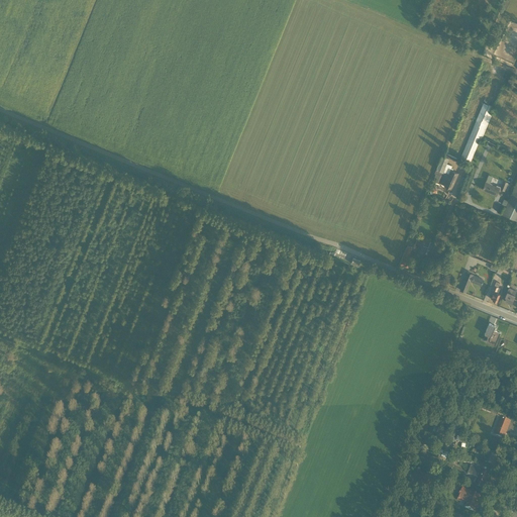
[(458,161),(469,165),(480,139),(481,139),(492,114),(496,115),(497,113),(493,111),(495,106),(488,104),(483,102),(458,161)]
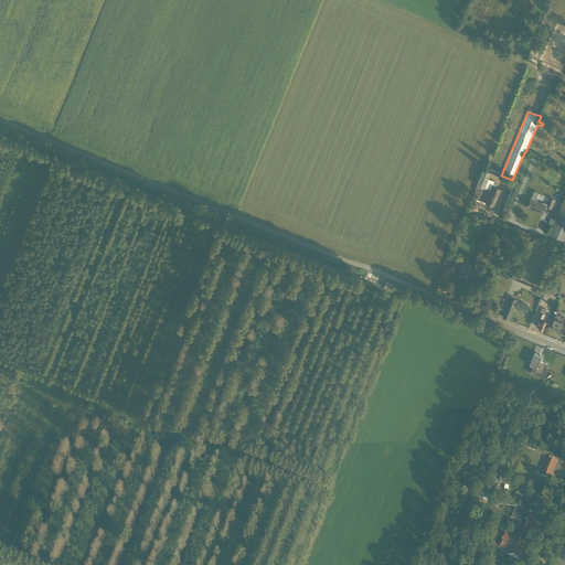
[(484,201),(484,202),(493,206),(501,189),(494,185),(496,184),(493,183),(494,180),(488,178),(490,172),(483,169),(475,189),(476,190),(472,195),(479,199),(483,189),(484,190),(480,200),(484,201)]
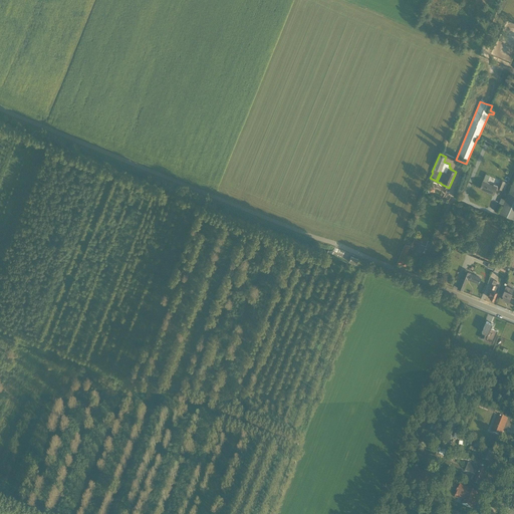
[(490,175),(485,173),(479,188),(487,191),(487,192),(493,195),(497,186),(489,183),(487,182),(490,175)]
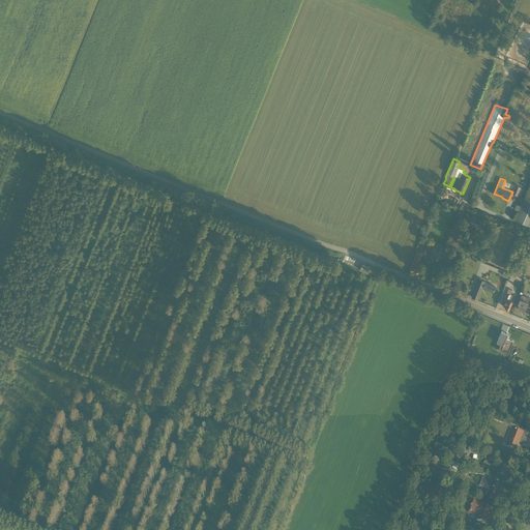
[(529,227),(529,224),(529,183),(514,221),(529,227)]
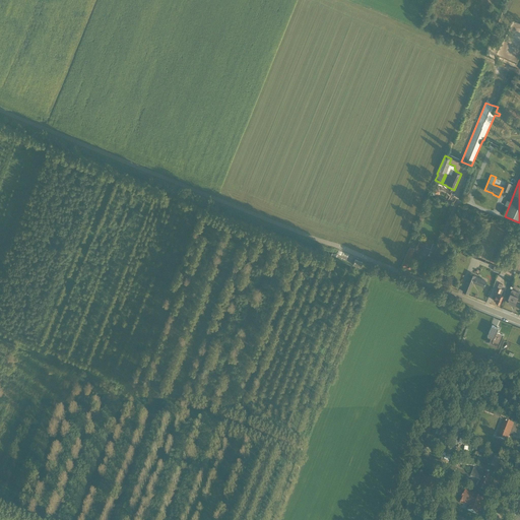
[(511,183),(506,181),(503,190),(507,191),(511,183)]
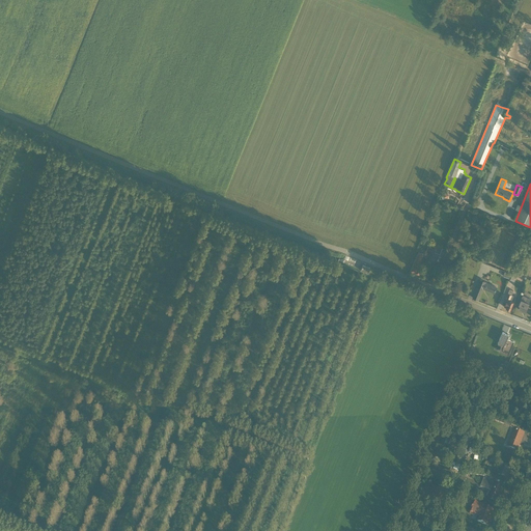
[(484,252),(481,262),(487,264),(500,233),(499,232),(501,227),(521,235),(519,241),(515,240),(503,271),(506,272),(523,232),(501,223),(488,254),(484,252)]
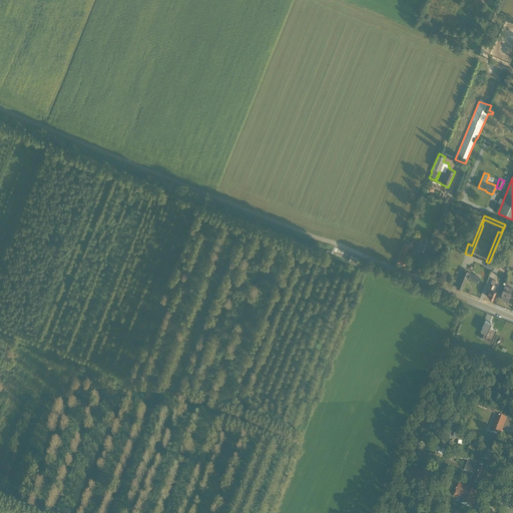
[(414,251),(420,253),(420,251),(422,251),(424,245),(419,243),(420,241),(421,239),(415,236),(414,238),(412,243),(415,244),(413,248),(415,249),(414,251)]
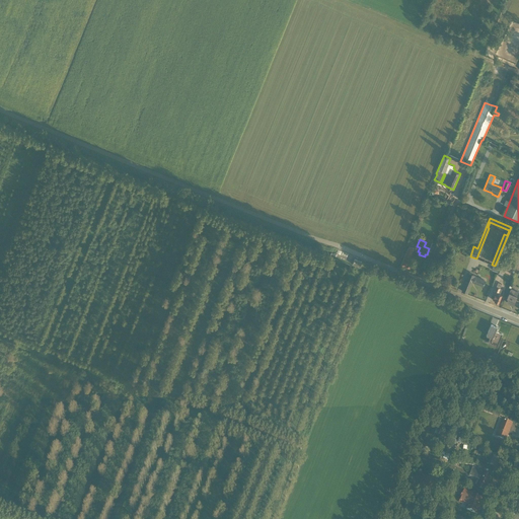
[(400,266),(410,269),(413,263),(409,261),(414,249),(409,246),(400,266)]
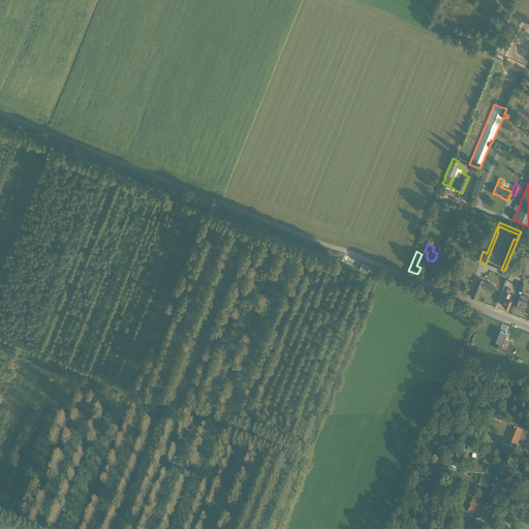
[(525,276),(528,267),(528,256),(522,273),(519,272),(519,270),(515,268),(514,269),(512,269),(511,270),(525,276)]
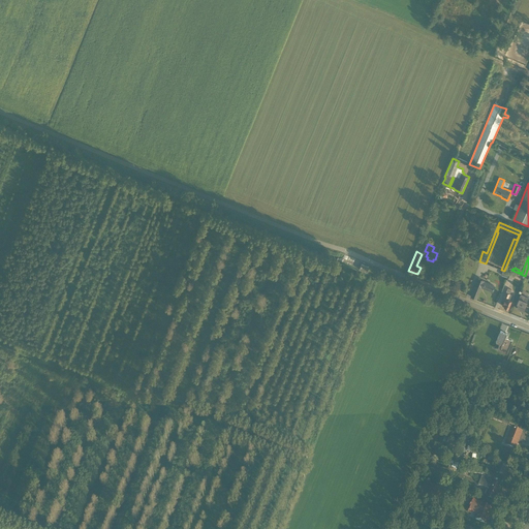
[(369,268),(362,265),(359,270),(367,273),(369,268)]
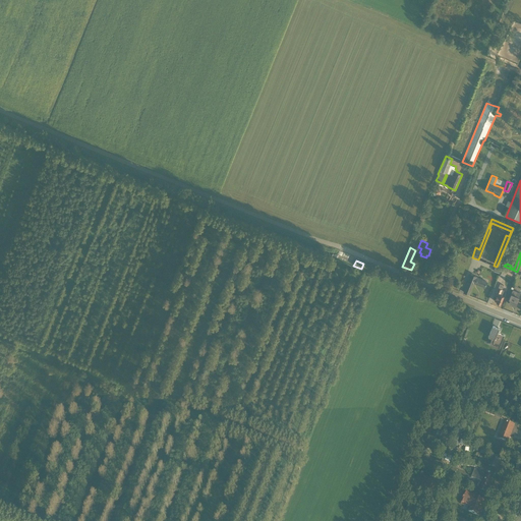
[(484,288),(487,282),(476,278),(477,277),(471,275),(464,292),(469,294),(473,283),(484,288)]
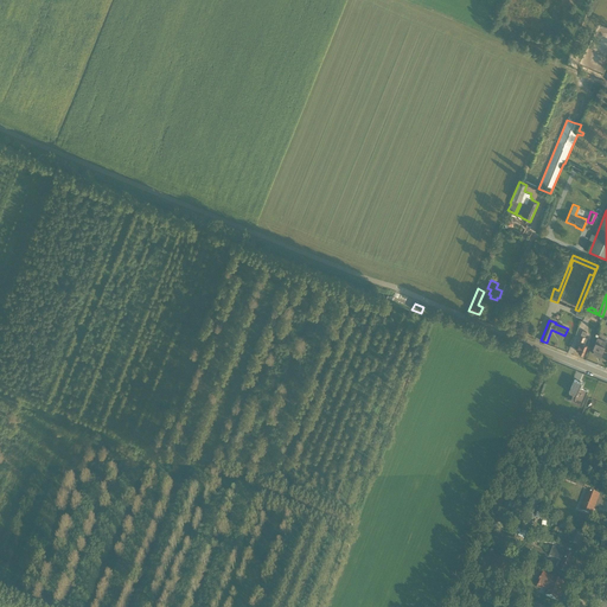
[(587,333),(582,331),(577,344),(579,345),(576,351),(579,352),(583,355),(589,339),(585,338),(587,333)]
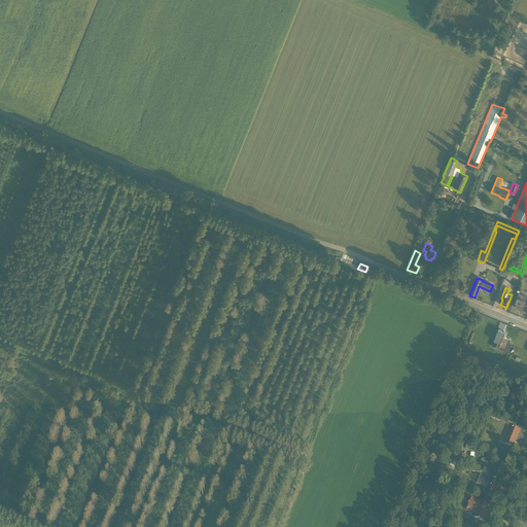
[(523,295),(519,293),(515,303),(516,304),(515,307),(521,310),(526,297),(523,295)]
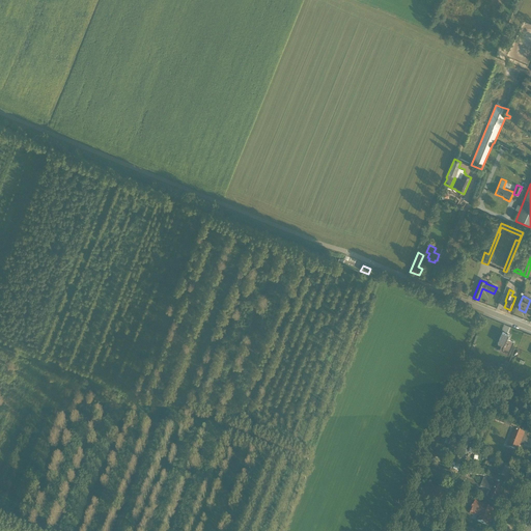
[(508,335),(502,332),(501,336),(500,336),(497,343),(501,345),(500,348),(510,353),(514,342),(506,339),(508,335)]
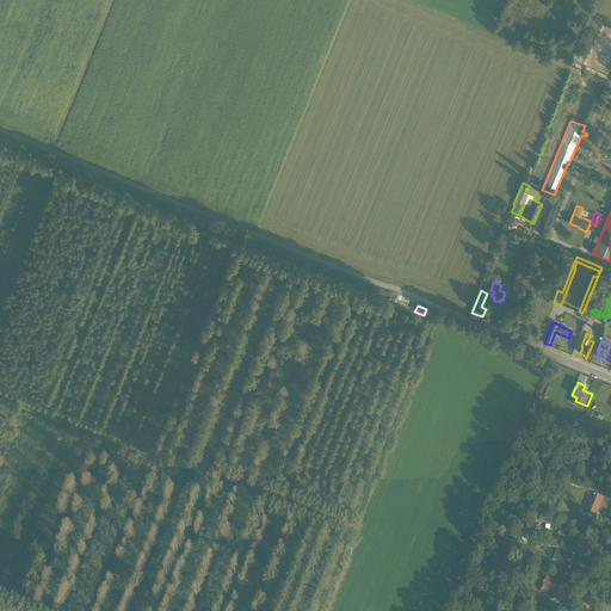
[(571,482),(569,485),(581,489),(591,494),(582,513),(594,518),(598,512),(597,511),(598,507),(599,508),(603,499),(599,498),(600,494),(571,482)]
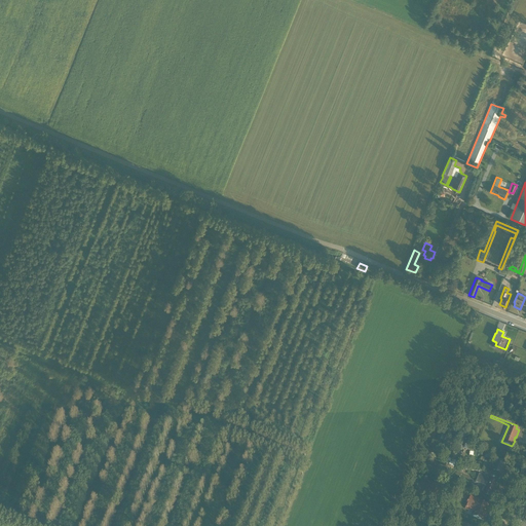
[(438,431),(433,429),(426,444),(433,446),(438,431)]
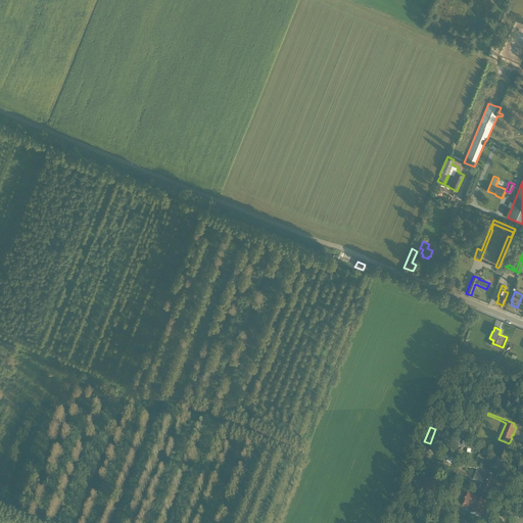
[(444,434),(436,431),(432,440),(440,444),(444,434)]
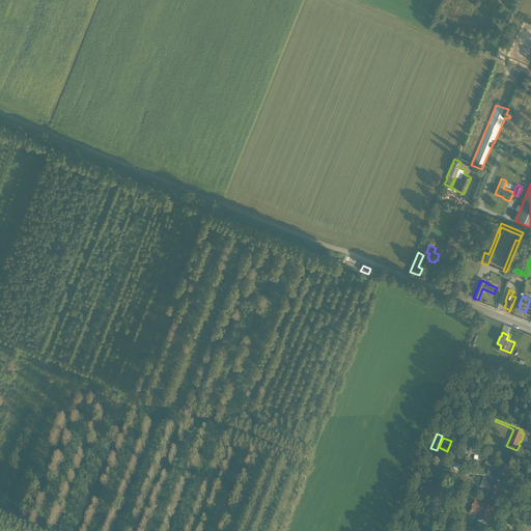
[(478,451),(470,448),(468,452),(470,452),(469,453),(476,456),(478,451)]
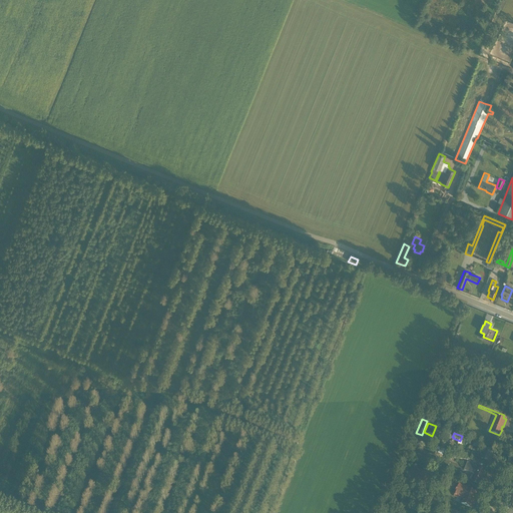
[(452,436),(448,435),(444,445),(448,446),(452,436)]
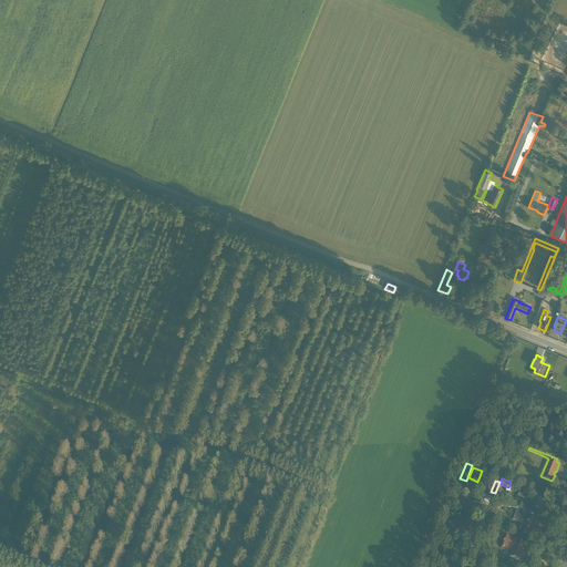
[(532,492),(521,487),(519,493),(529,496),(532,492)]
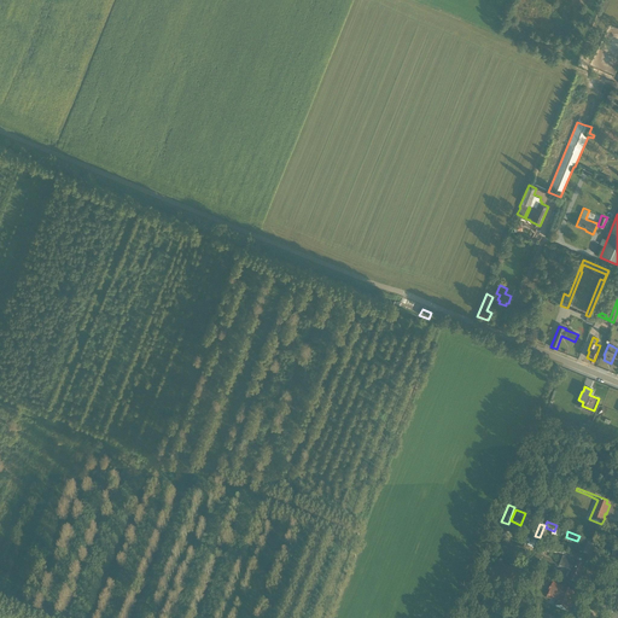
[(579,549),(578,552),(589,557),(594,543),(594,542),(584,538),(584,540),(583,540),(581,547),(578,547),(577,549),(579,549)]
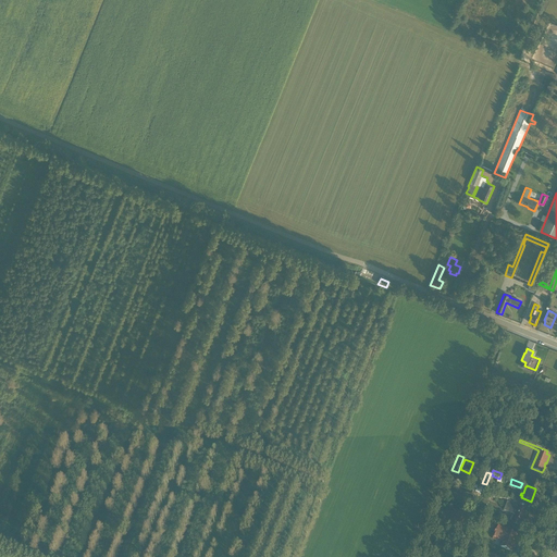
[(523,520),(527,510),(507,502),(504,511),(510,514),(506,524),(518,530),(520,527),(522,523),(523,523),(524,521),(523,520)]
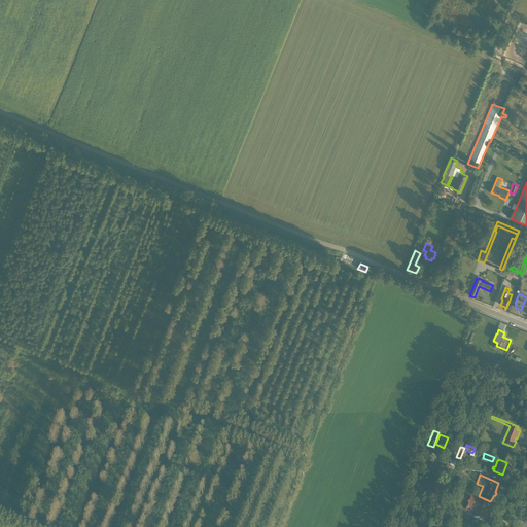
[(471,498),(468,503),(465,511),(470,513),(470,512),(475,514),(473,518),(484,522),(490,506),(480,502),(480,501),(471,498)]
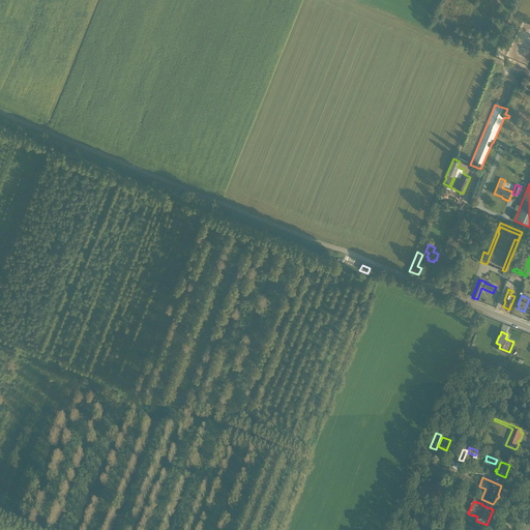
[(411,517),(404,514),(402,521),(409,524),(411,517)]
